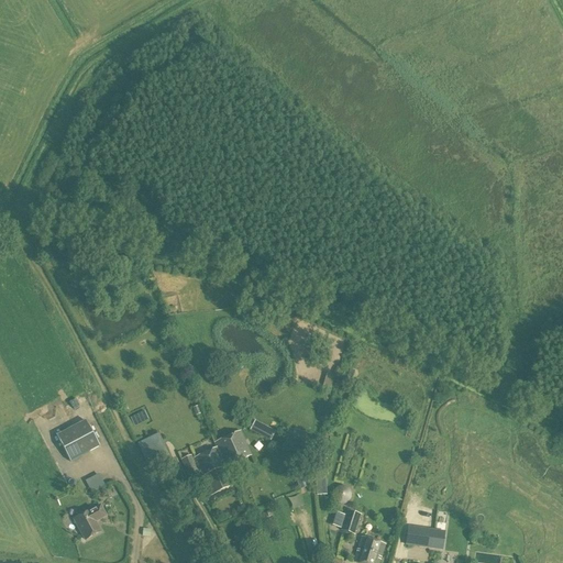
[(331,389),(335,376),(328,374),(323,387),(331,389)]
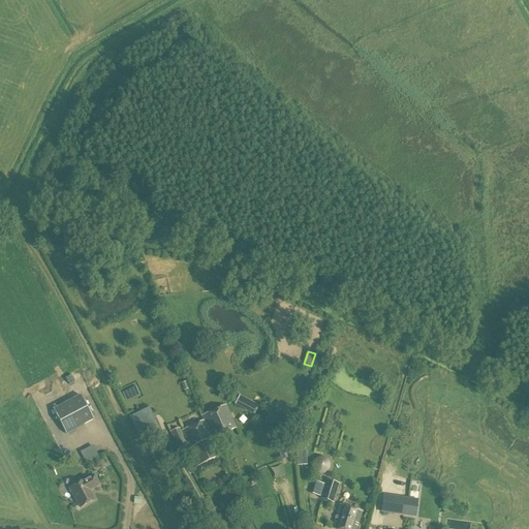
[(66,435),(94,421),(81,395),(53,410),(66,435)]
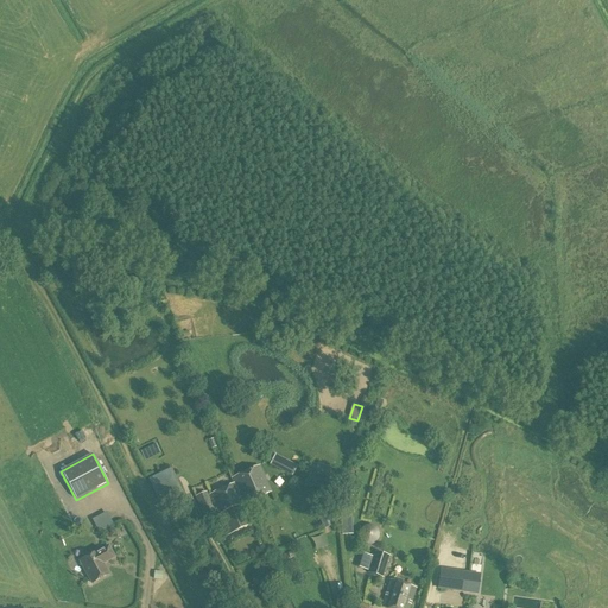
[(292,476),(297,467),(276,455),(270,464),(292,476)]
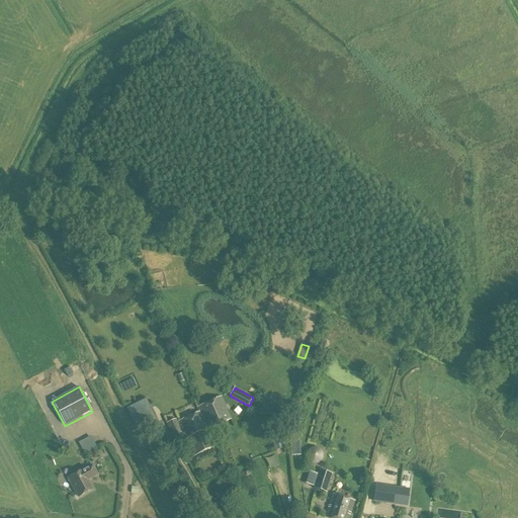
[(200,413),(207,430),(231,420),(221,398),(197,408),(199,413),(200,413)]
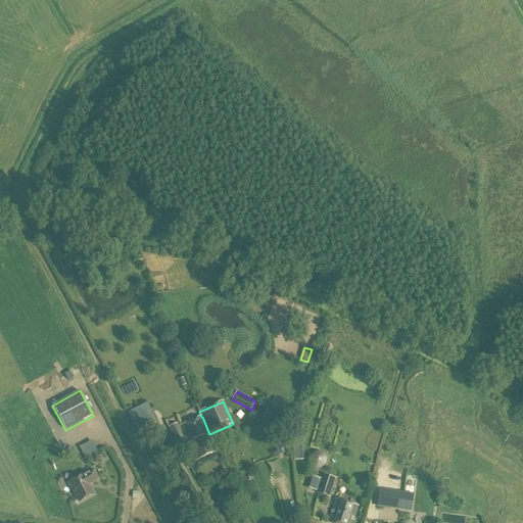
[(207,435),(209,434),(202,417),(201,417),(181,426),(187,439),(185,440),(177,424),(168,428),(177,447),(187,442),(196,462),(216,453),(207,435)]
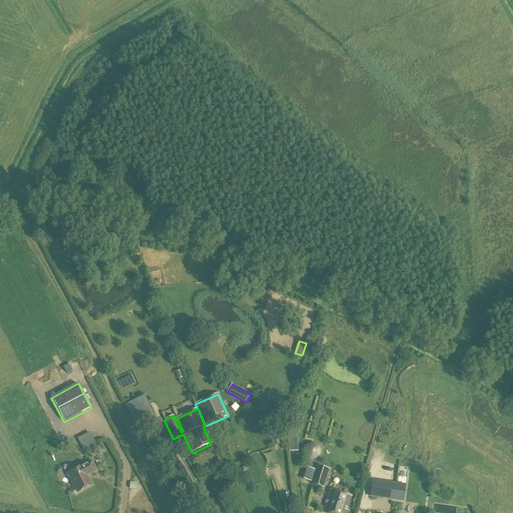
[(273,447),(282,443),(277,431),(268,435),(273,447)]
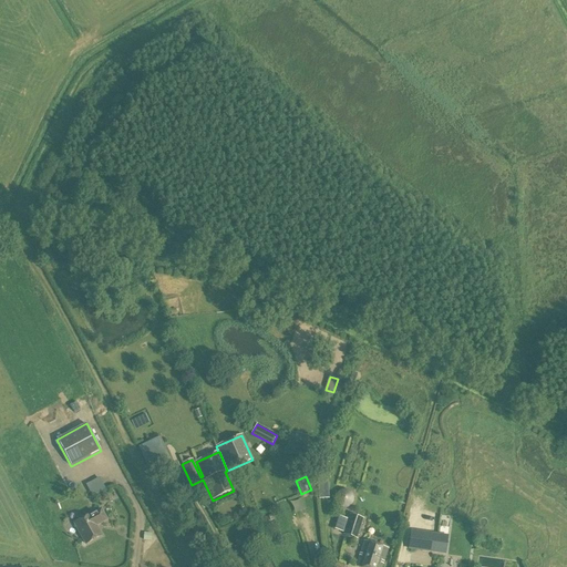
[(93,495),(107,488),(104,478),(90,485),(93,495)]
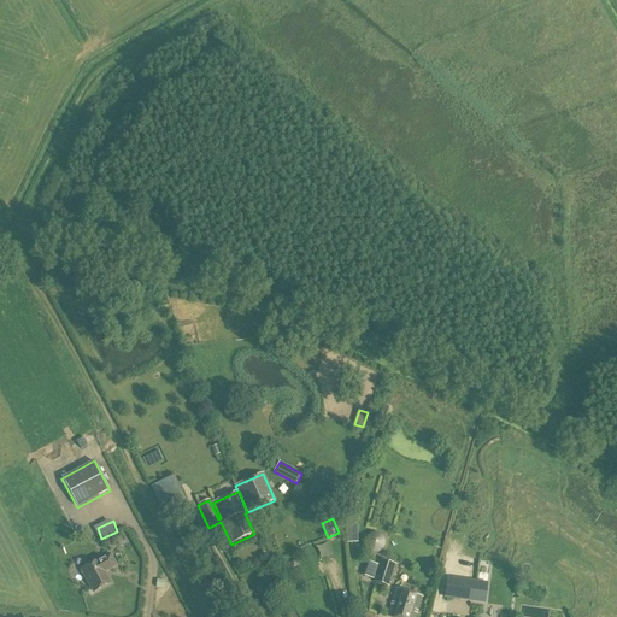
[(346,544),(358,544),(357,526),(346,526),(346,544)]
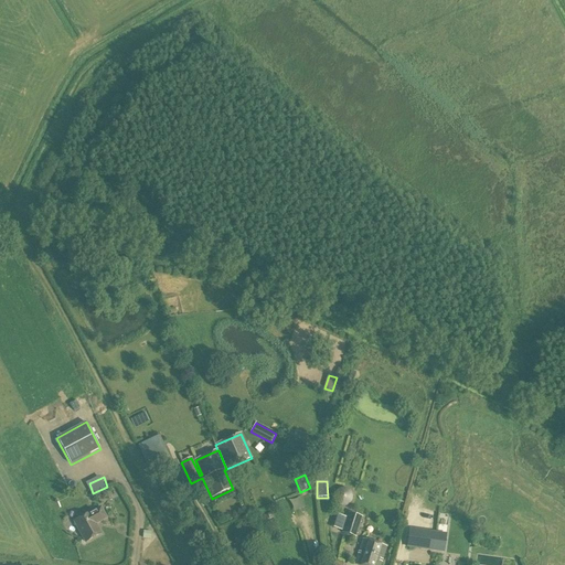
[(354,500),(354,499),(354,496),(352,492),(349,490),(345,489),(341,490),(338,491),(337,493),(336,494),(334,499),(334,501),(334,503),(337,507),(340,509),(344,510),(348,509),(351,508),(352,505),(354,503),(354,500)]
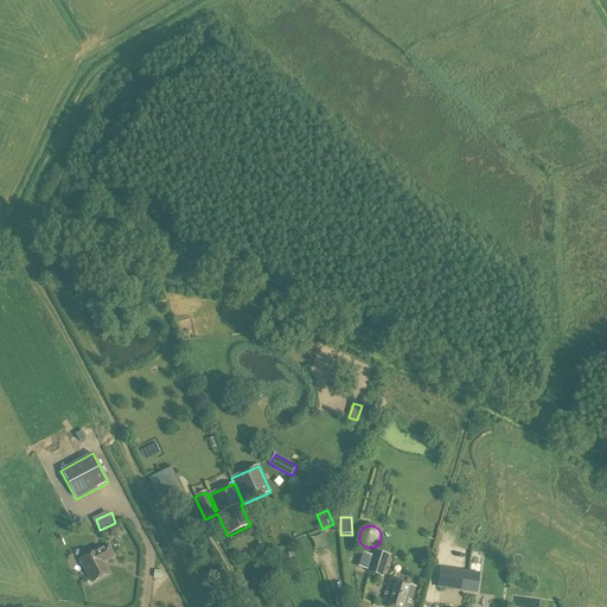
[(91,583),(109,574),(103,563),(115,557),(108,544),(78,561),(91,583)]
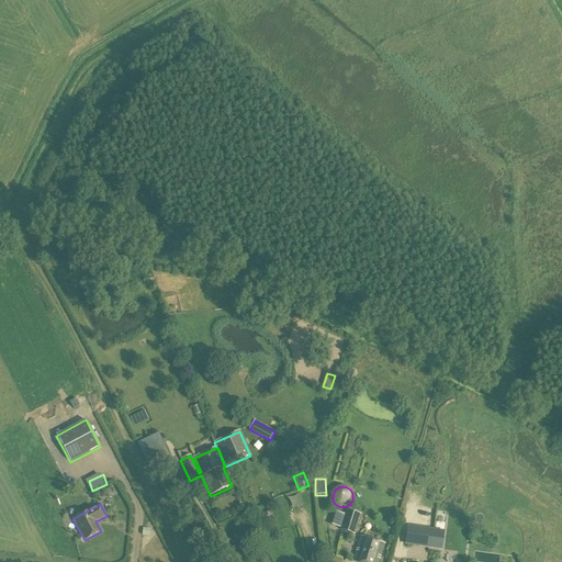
[(353,535),(360,515),(347,510),(340,530),(353,535)]
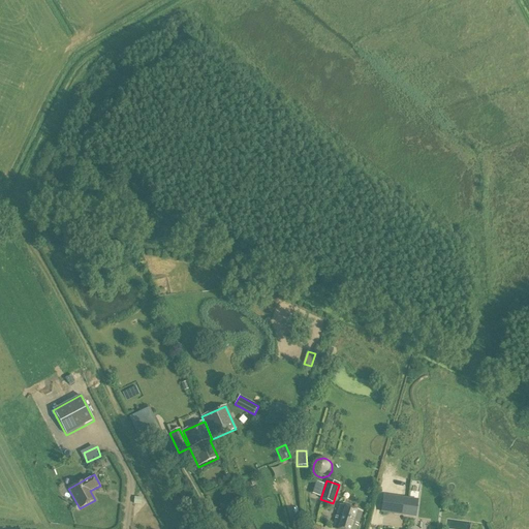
[(415,517),(417,499),(383,495),(381,512),(415,517)]
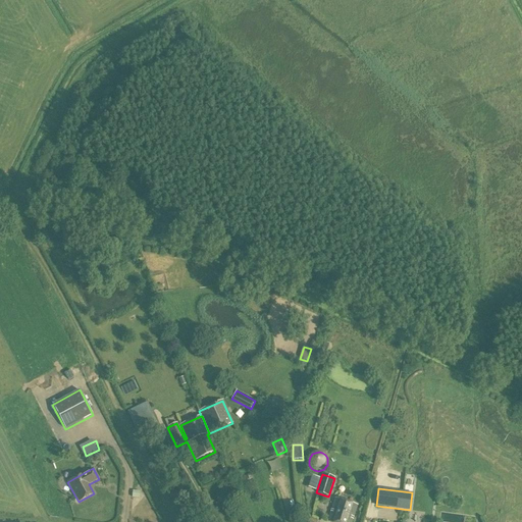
[(328,521),(351,521),(357,506),(334,499),(327,521),(328,521)]
